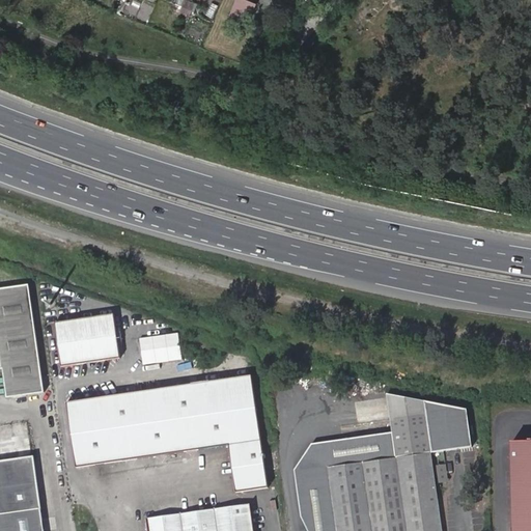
[(254,0),(233,0),(230,10),(251,19),(257,1),(254,0)]
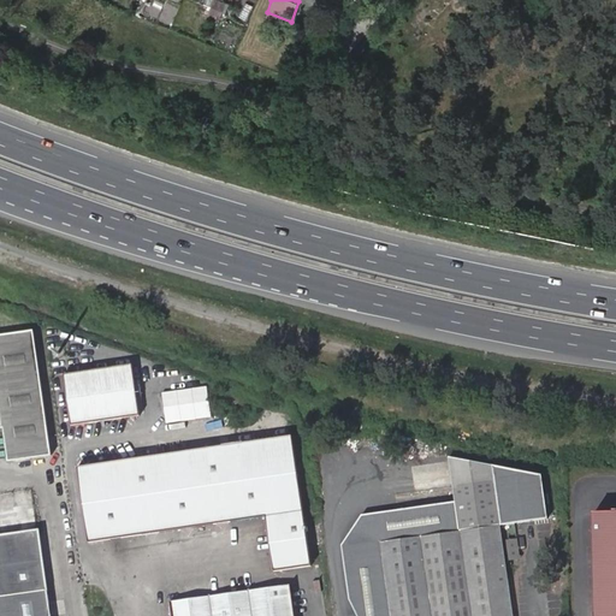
[(36,332),(0,336),(0,428),(6,428),(11,463),(54,457),(36,332)]
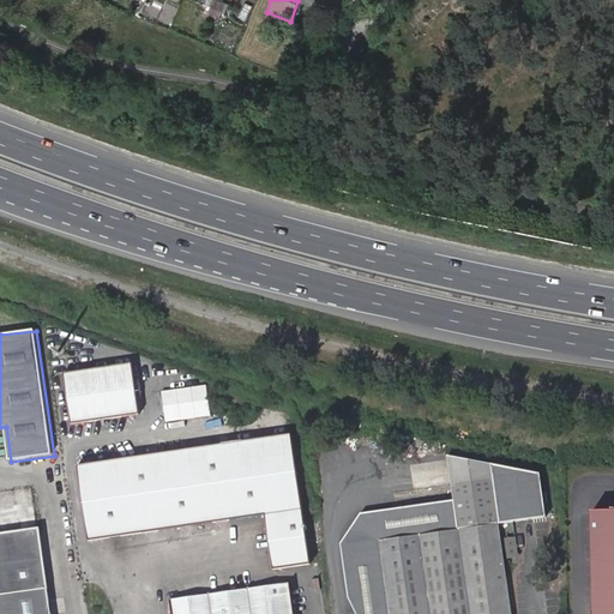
[(64,371),(71,421),(139,411),(132,361),(64,371)]
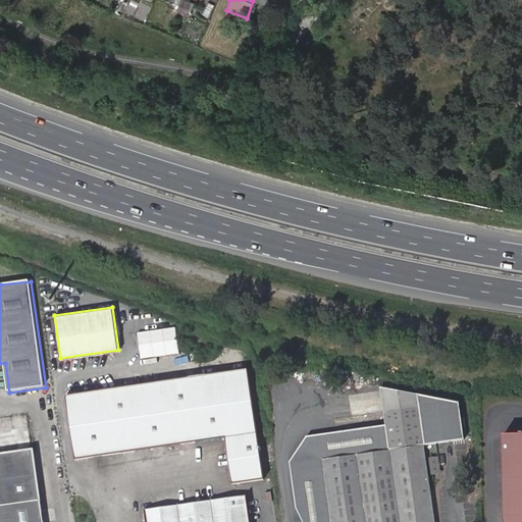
[(137,328),(138,354),(176,353),(175,326),(137,328)]
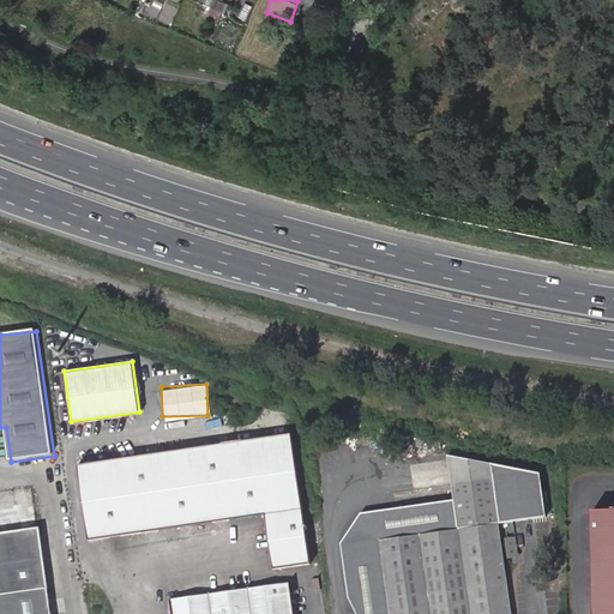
[(77,463),(88,537),(265,512),(274,567),(309,561),(292,432),(77,463)]
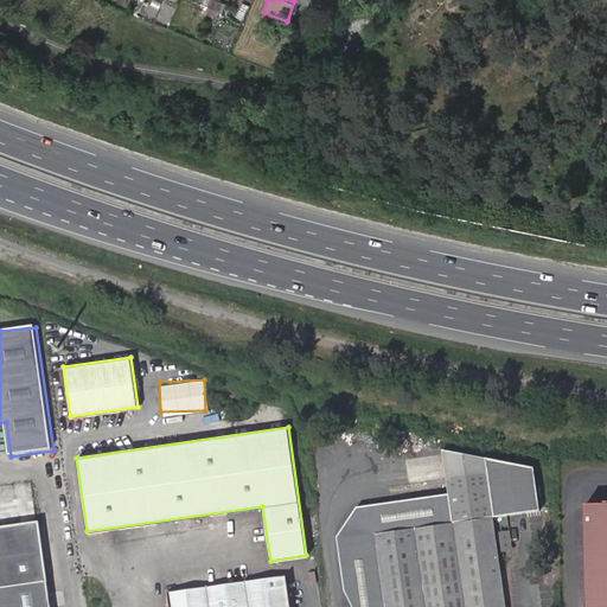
[(449,494),(334,511),(345,589),(353,606),(506,606),(493,517),(542,510),(536,467),(443,449),(449,494)]
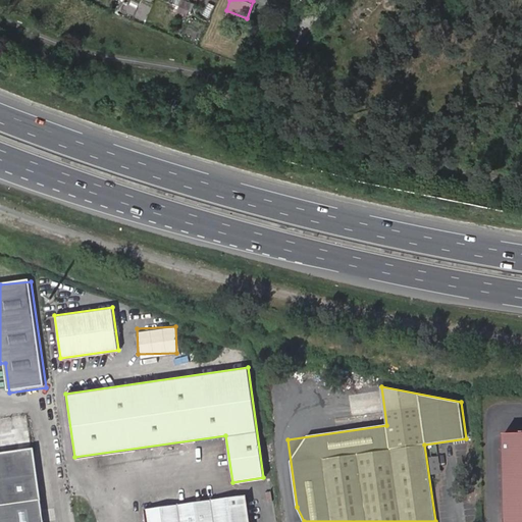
[(521,521),(521,432),(504,433),(504,521),(521,521)]
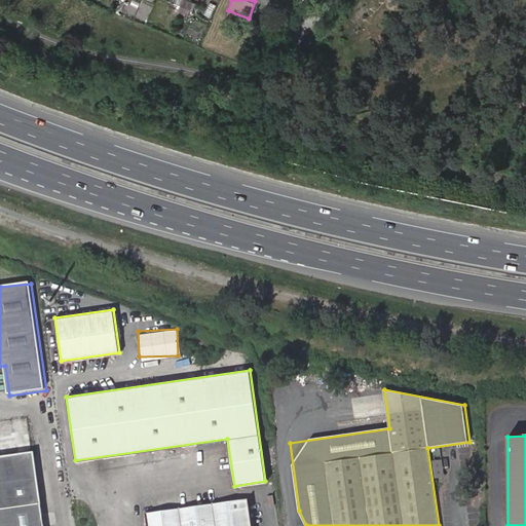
[(0,453),(0,525),(43,525),(33,449),(0,453)]
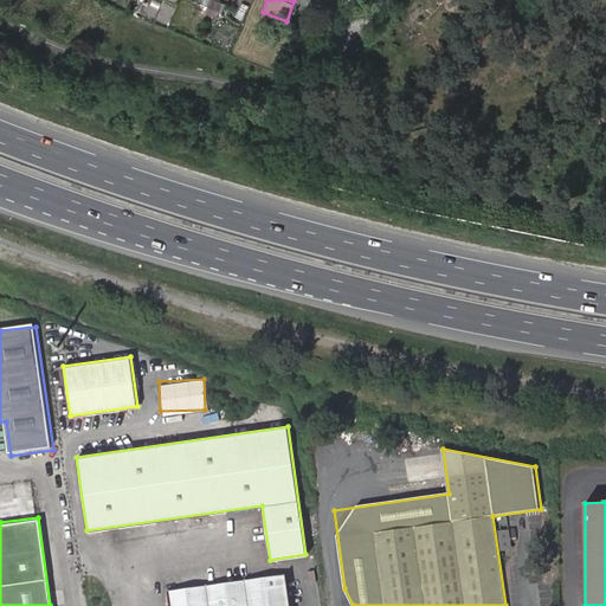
[(508,530),(498,532),(502,550),(511,549),(508,530)]
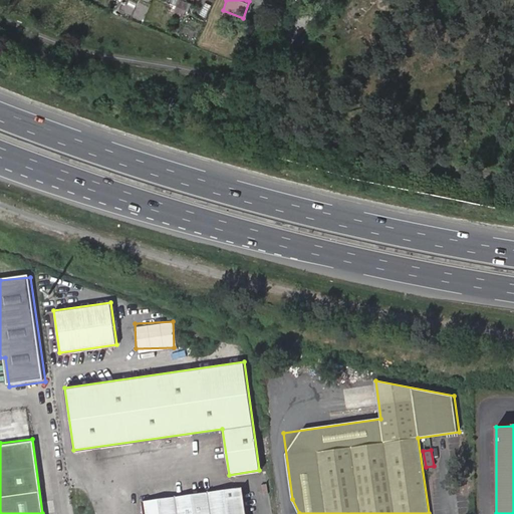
[(247,513),(244,487),(192,495),(194,513),(247,513)]
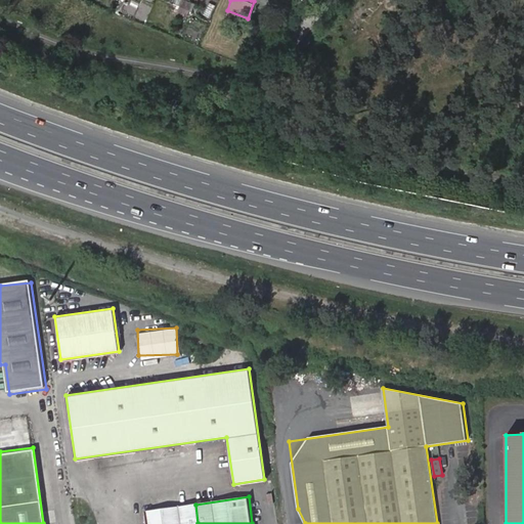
[(198,523),(195,505),(146,512),(148,523),(198,523)]
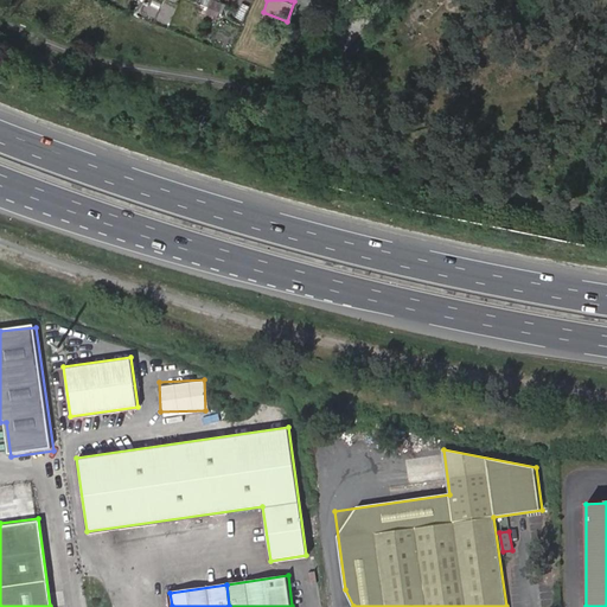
All buildings are outlined.
